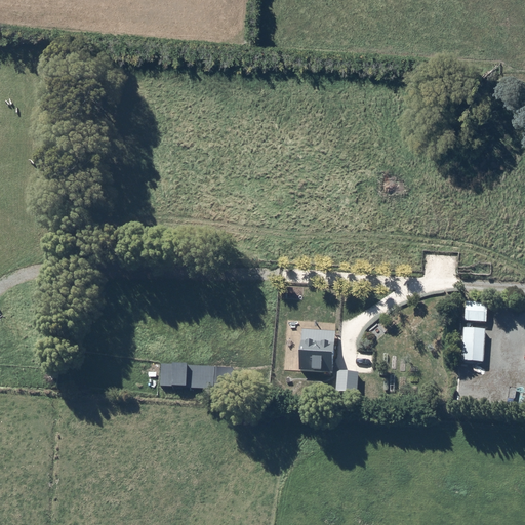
[(465,299),(465,321),(483,322),(483,300),(465,299)]
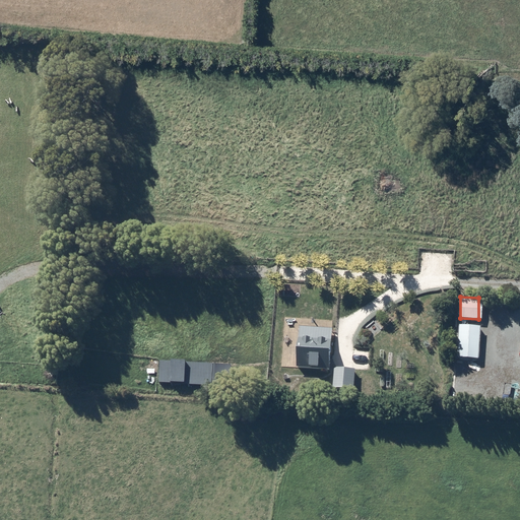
[(295,351),(298,352),(296,365),(326,369),(331,329),(299,325),(295,351)]
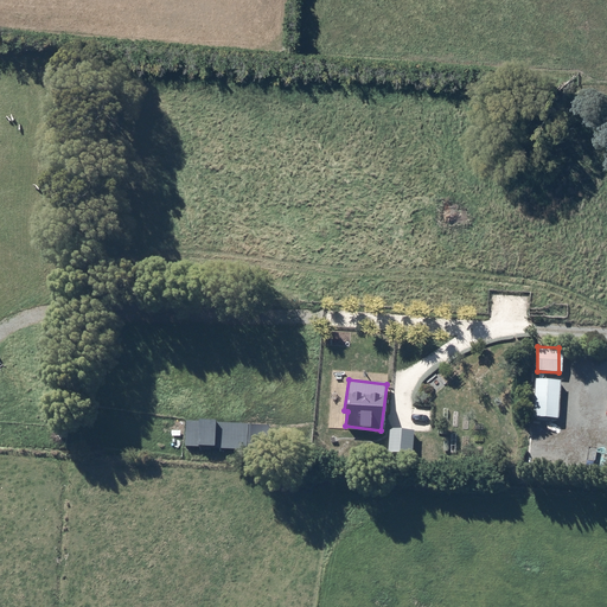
[(535,381),(535,417),(558,417),(558,381),(535,381)]
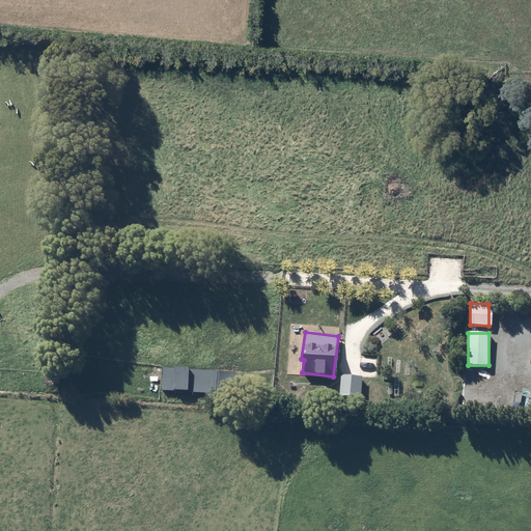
[(218,370),(163,369),(163,392),(218,393),(218,370)]
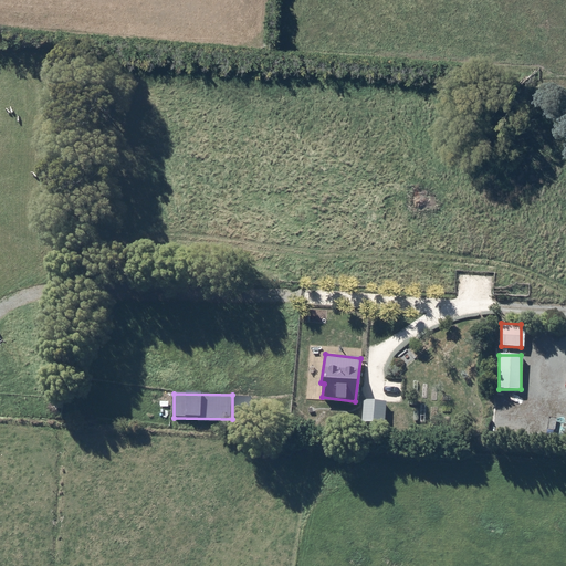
[(363,423),(385,425),(386,401),(364,400),(363,423)]
